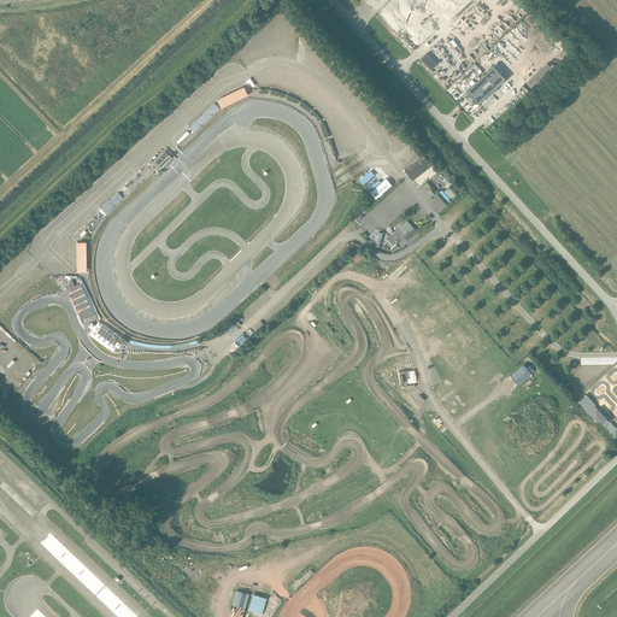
[(424,57),(421,59),(432,70),(434,68),(424,57)]
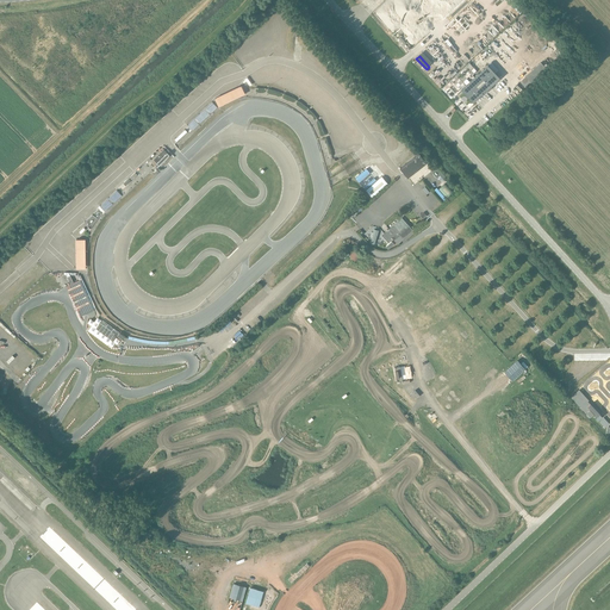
[(461,89),(473,104),(500,79),(487,66),(461,89)]
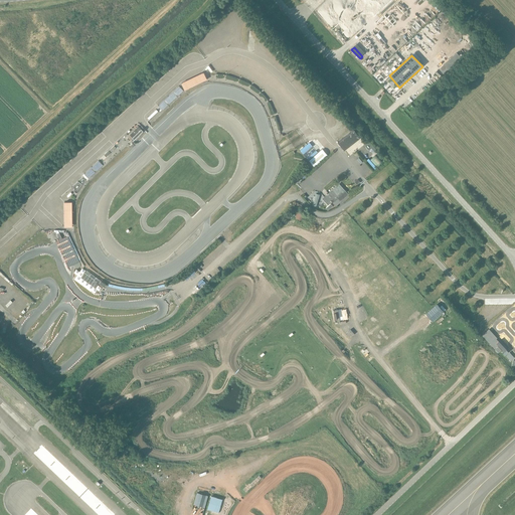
[(148,118),(150,120),(159,112),(158,110),(148,118)]
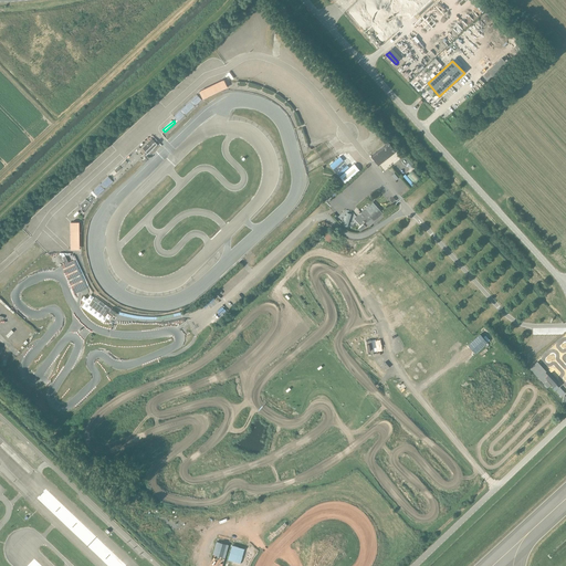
[(143,149),(148,154),(157,145),(153,139),(143,149)]
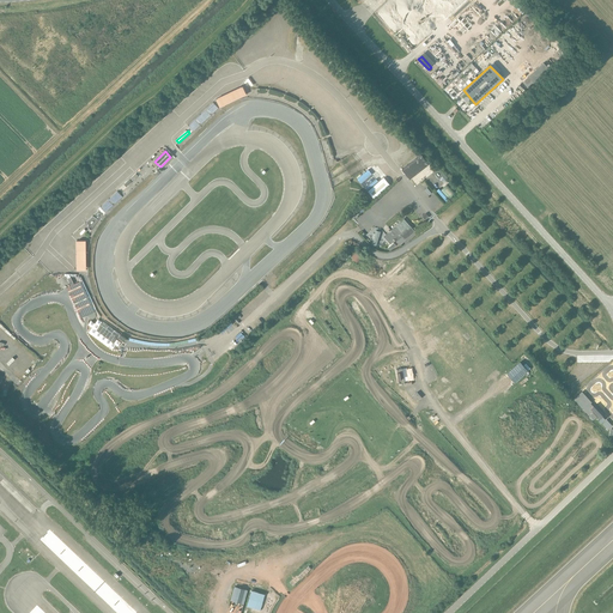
[(402,170),(410,180),(429,164),(422,155),(402,170)]
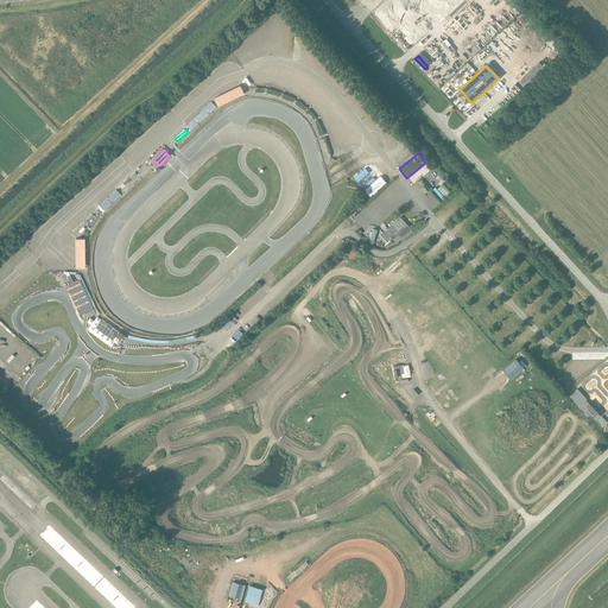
[(381,177),(365,190),(371,197),(387,184),(381,177)]
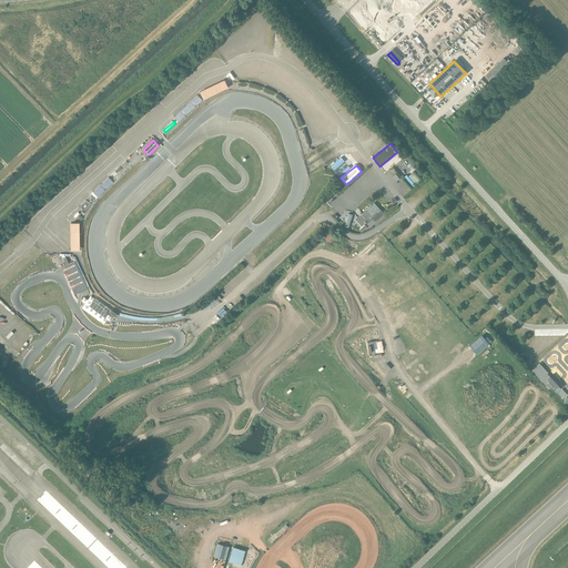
[(408,176),(416,185),(423,179),(415,171),(408,176)]
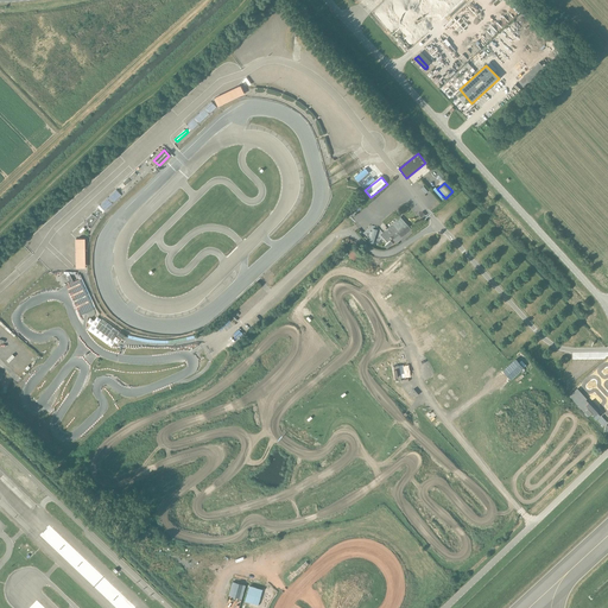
[(385,230),(397,244),(412,230),(400,217),(385,230)]
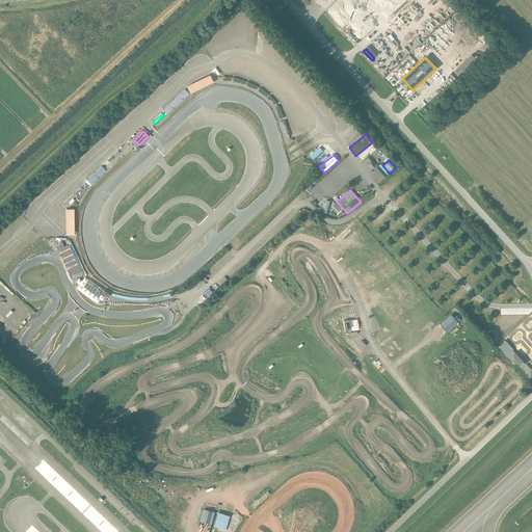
[(317,222),(311,217),(304,223),(311,230),(317,222)]
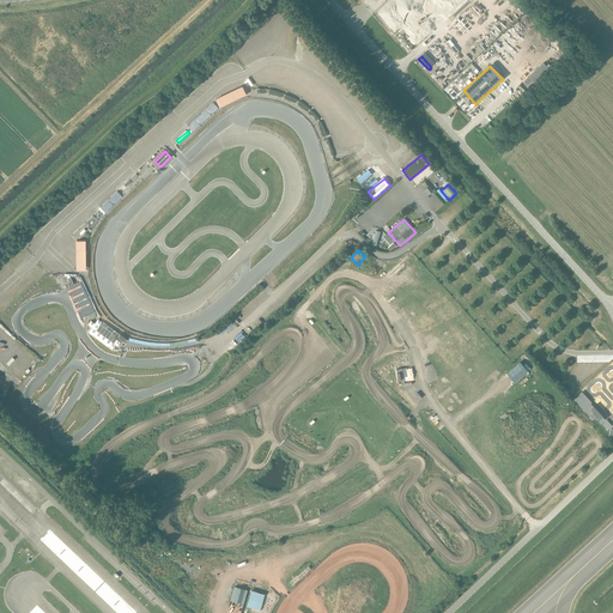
[(104,320),(97,331),(128,354),(137,344),(104,320)]
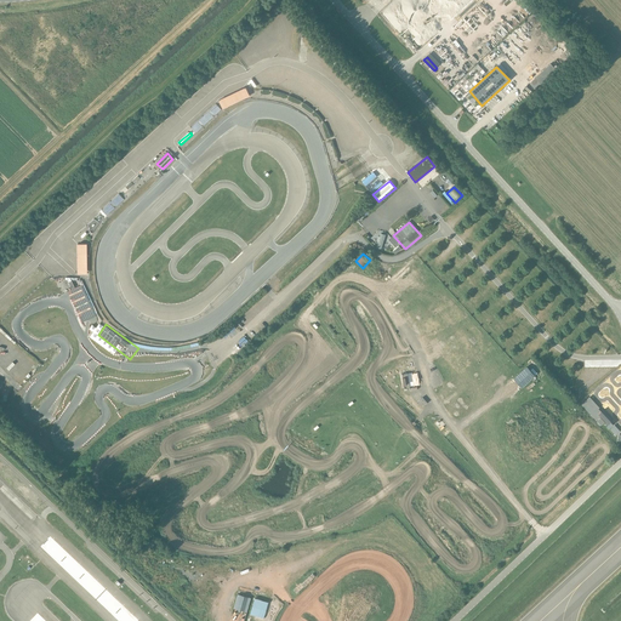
[(599,414),(609,425),(611,423),(600,412),(599,414)]
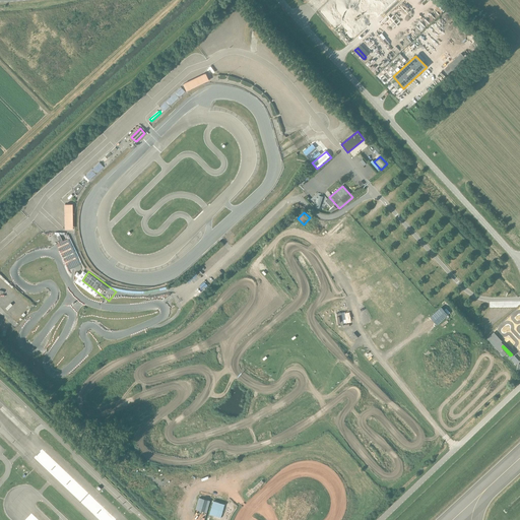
[(199,498),(196,510),(206,513),(210,501),(199,498)]
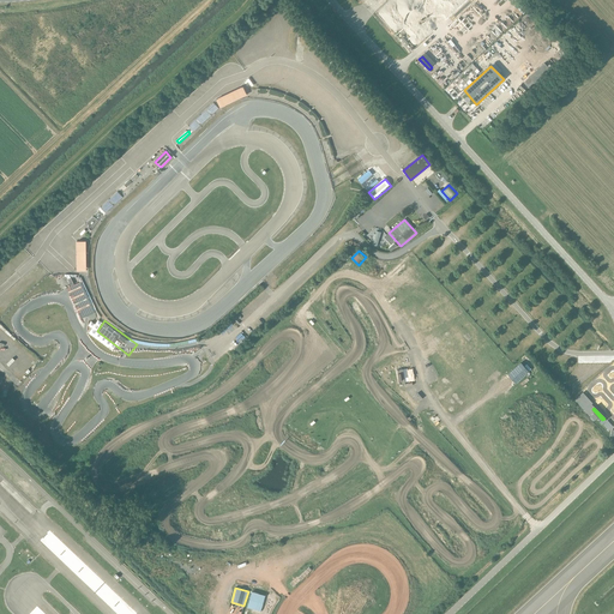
[(252,593),(248,608),(260,612),(264,597),(258,596),(259,594),(252,593)]
